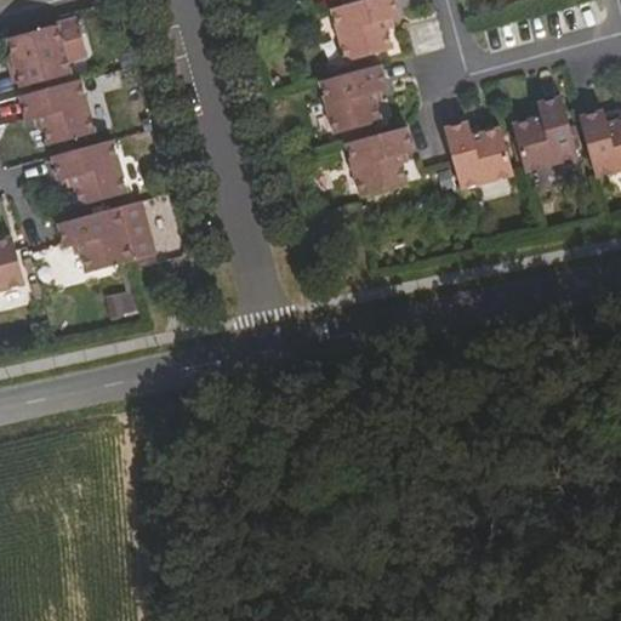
[(363,0),(334,9),(349,61),(396,47),(387,20),(400,15),(396,0),(363,0)]
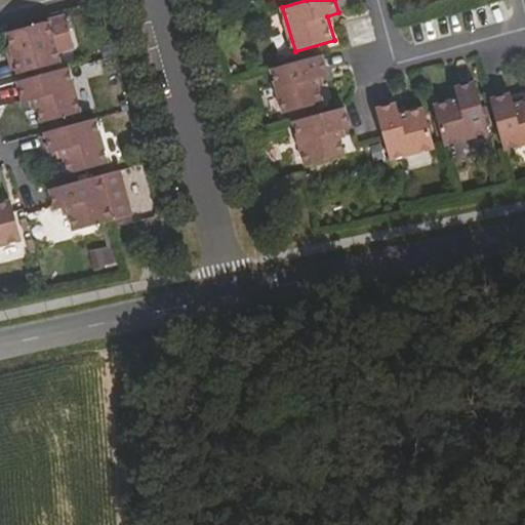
[(25,72),(67,59),(63,48),(78,44),(70,15),(13,31),(17,45),(25,72)]
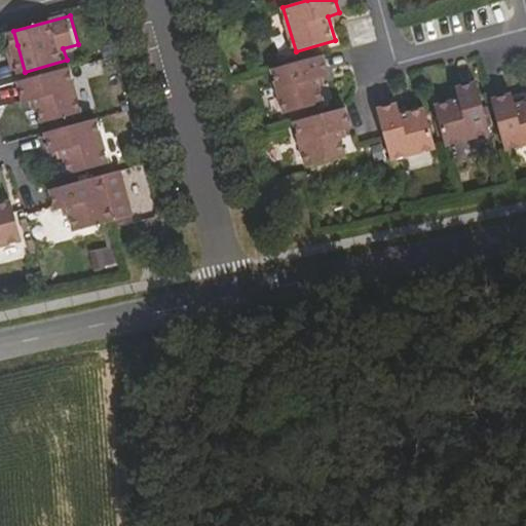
[(20,73),(25,72),(17,45),(12,46),(20,73)]
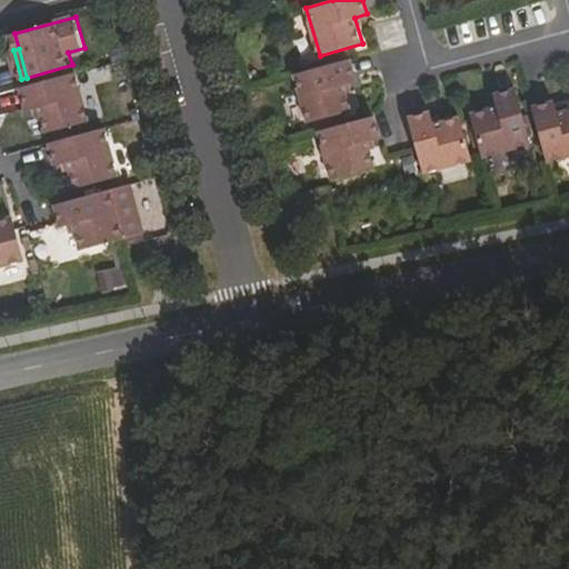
[(343,83),(356,80),(350,59),(296,73),(309,122),(351,110),(343,83)]
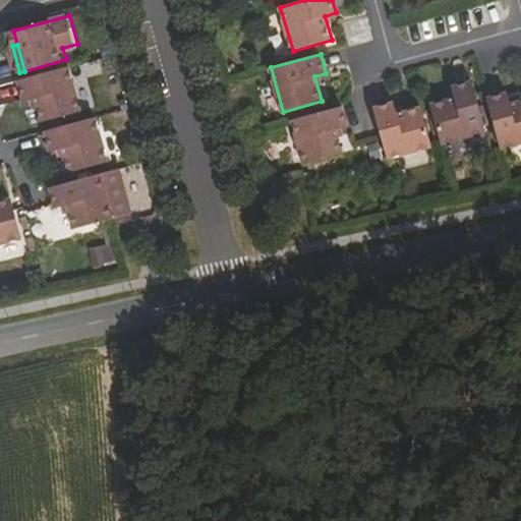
[(21,79),(18,80),(24,100),(36,97),(43,121),(81,110),(69,66),(21,79)]
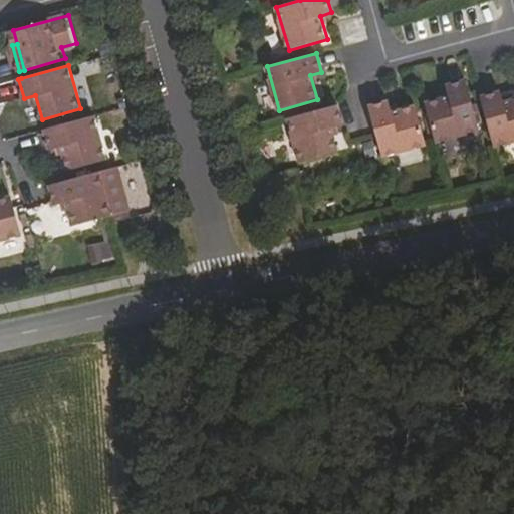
[(426,102),(436,141),(480,129),(466,79),(447,84),(450,96),(426,102)]
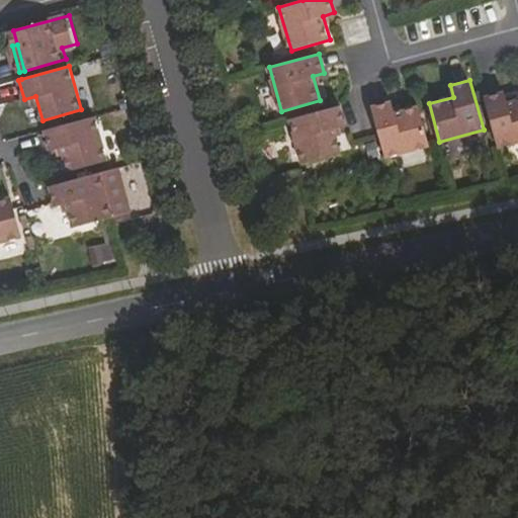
[(485,97),(499,147),(517,141),(517,99),(508,103),(504,92),(485,97)]
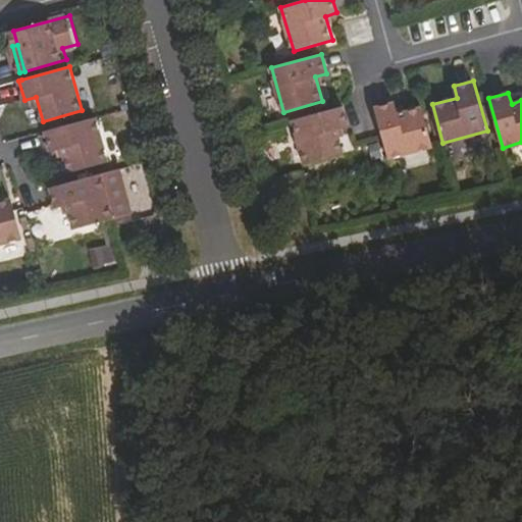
[(375,107),(389,158),(433,146),(423,107),(399,114),(395,102),(375,107)]
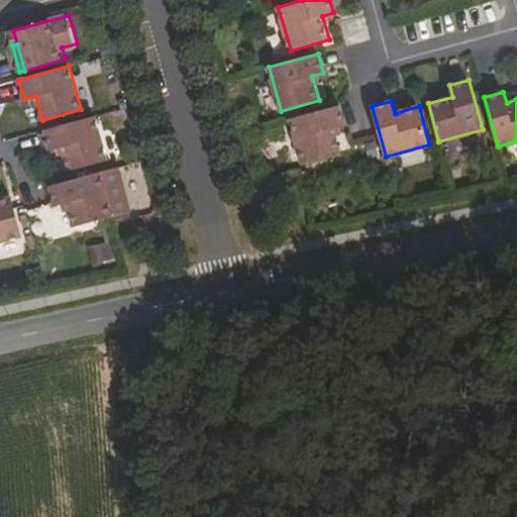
[(334,127),(345,124),(340,105),(290,118),(303,163),(341,151),(334,127)]
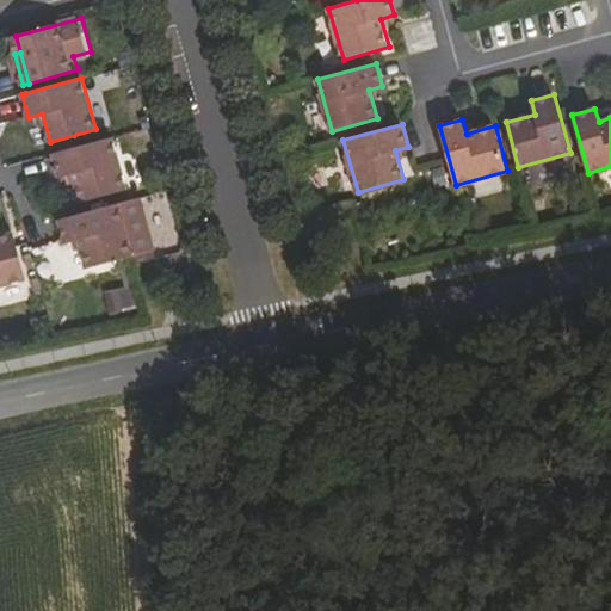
[(112,154),(88,161),(84,144),(54,153),(59,171),(63,170),(73,204),(122,190),(112,154)]
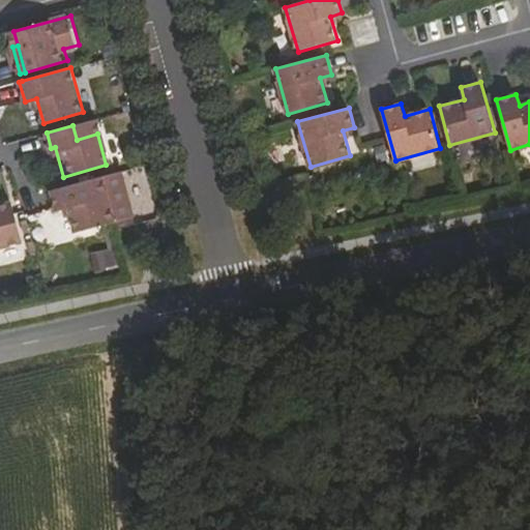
[(76,232),(135,215),(122,171),(52,190),(57,211),(69,208),(76,232)]
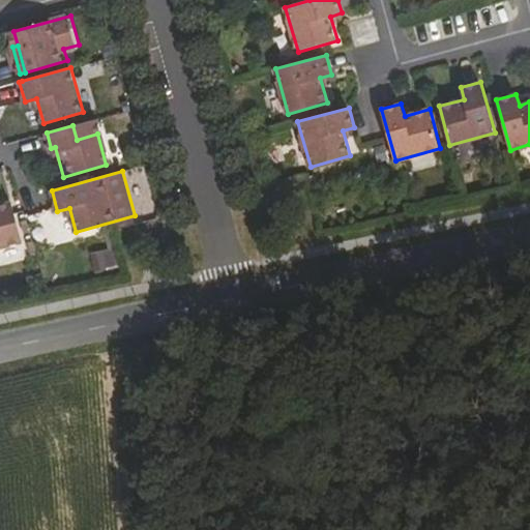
[(11,189),(0,193),(0,238),(24,232),(11,189)]
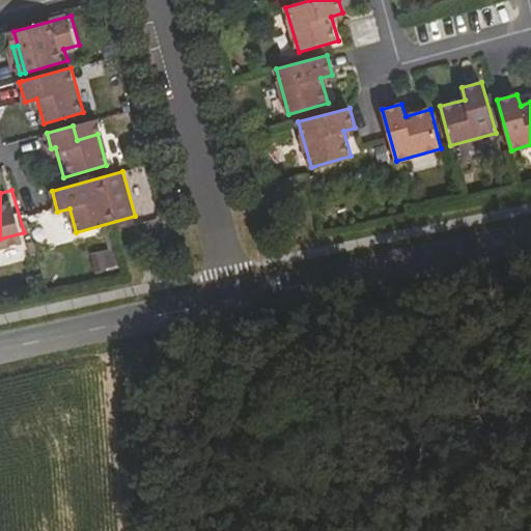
[(92,274),(115,269),(109,247),(87,253),(92,274)]
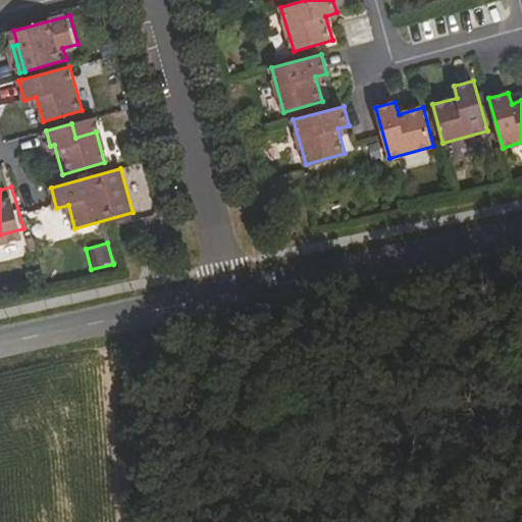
All buildings are outlined.
